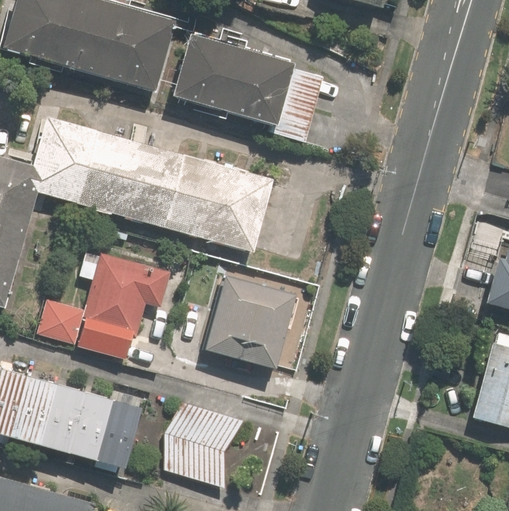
[(119,0),(18,0),(4,49),(154,92),(176,16),(119,0)]
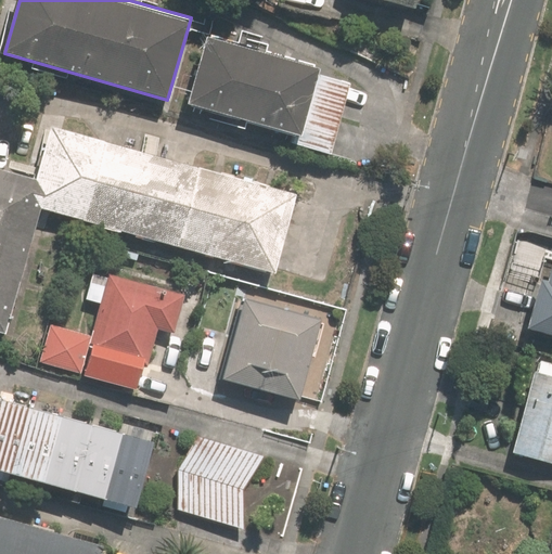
[(350,84),(315,74),(318,64),(207,34),(188,104),(298,134),(295,145),(331,155),(350,84)]
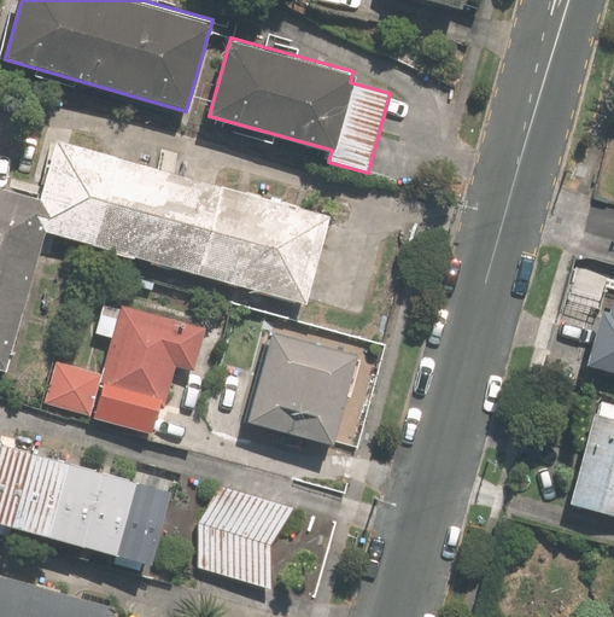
[(0,367),(6,370),(44,232),(307,303),(331,216),(53,140),(39,196),(0,185),(0,367)]
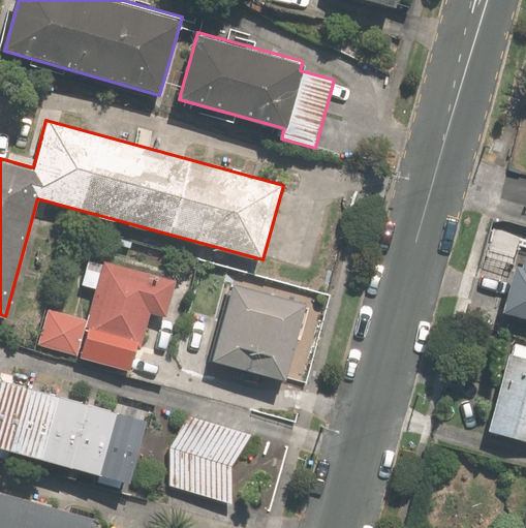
[(525,244),(521,266),(511,262),(499,308),(525,314),(525,244)]
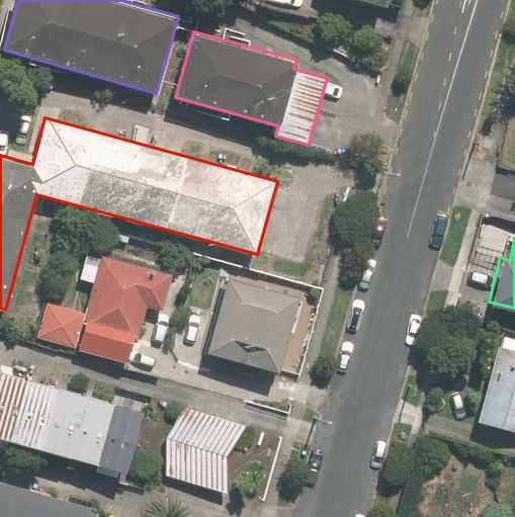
[(93,284),(86,315),(43,304),(33,338),(77,349),(82,327),(138,341),(147,306),(162,310),(171,275),(86,253),(79,280),(93,284)]
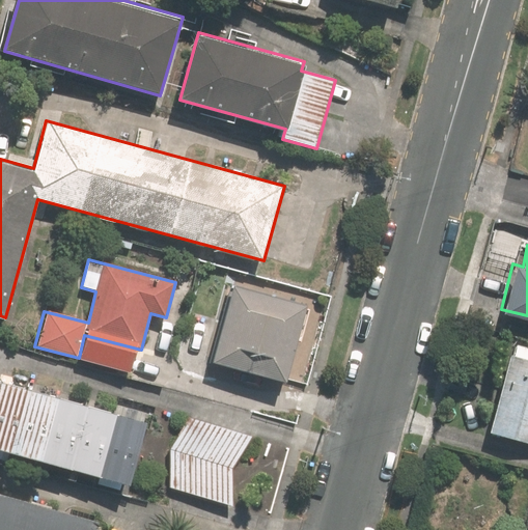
[(310,304),(230,281),(207,360),(287,384),(310,304)]
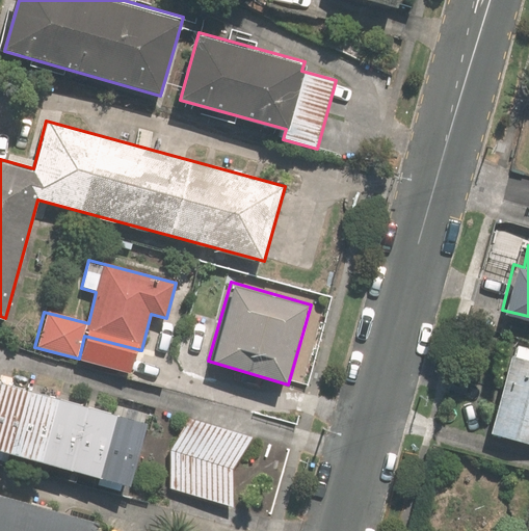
[(528,345),(513,341),(487,430),(528,441),(528,345)]
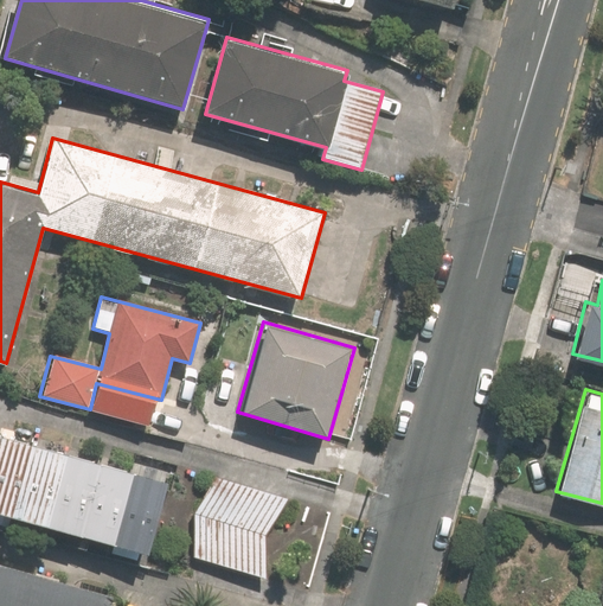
[(0,511),(114,542),(110,555),(136,562),(140,549),(149,553),(168,480),(0,435),(0,511)]
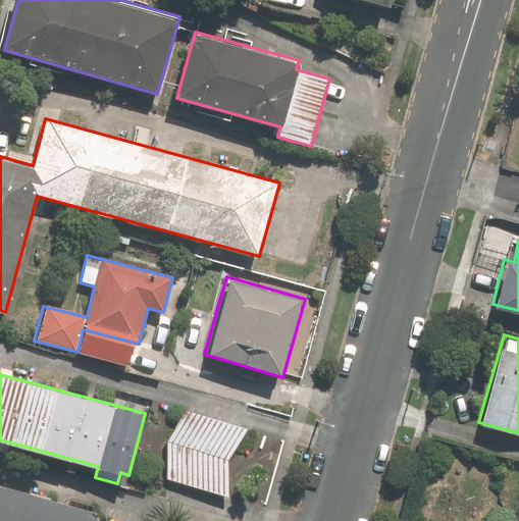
[(166,438),(164,481),(227,495),(228,460),(242,441),(245,425),(186,412),(166,438)]
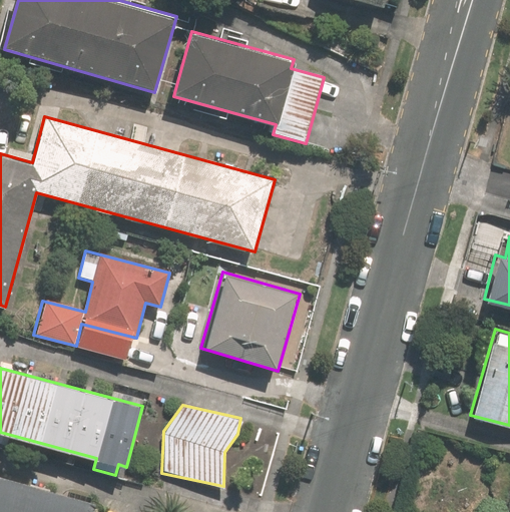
[(94,511),(98,502),(0,477),(0,511),(94,511)]
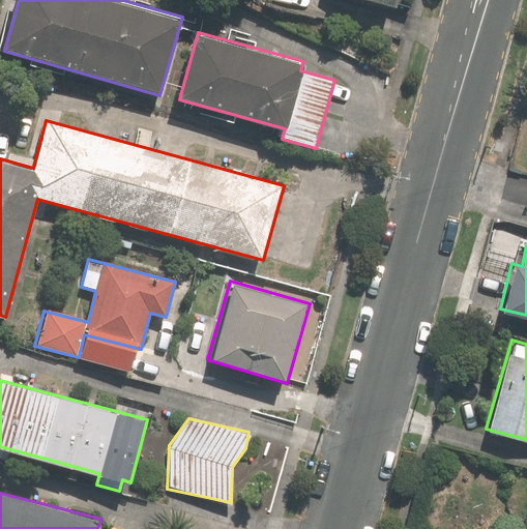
All buildings are outlined.
